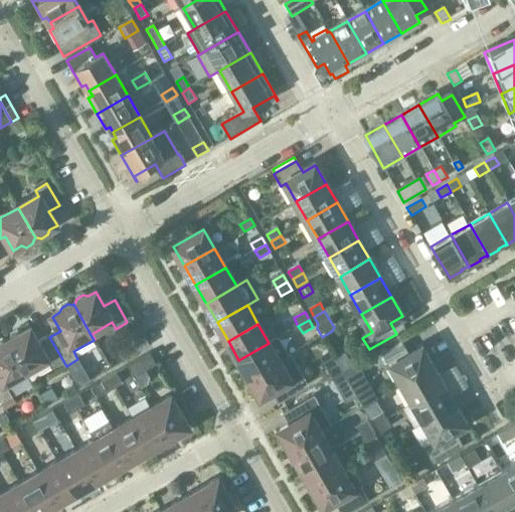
[(66,366),(49,337),(38,343),(30,329),(22,334),(18,332),(11,336),(10,341),(8,342),(26,371),(46,360),(52,369),(63,363),(65,366),(66,366)]
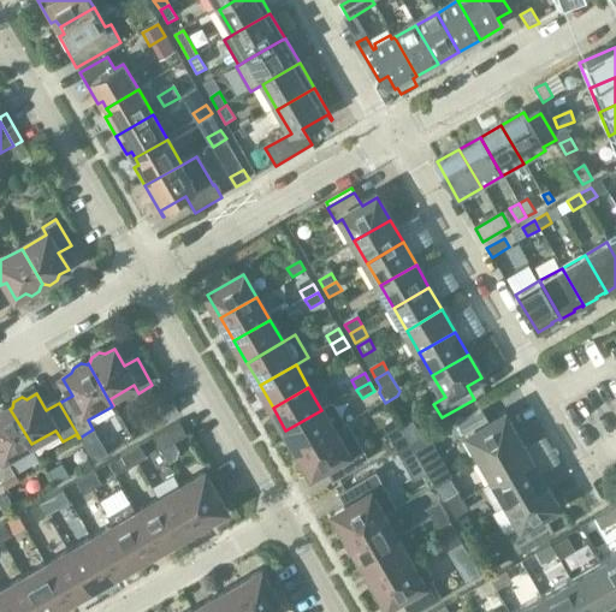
[(398,399),(389,405),(395,416),(404,410),(398,399)]
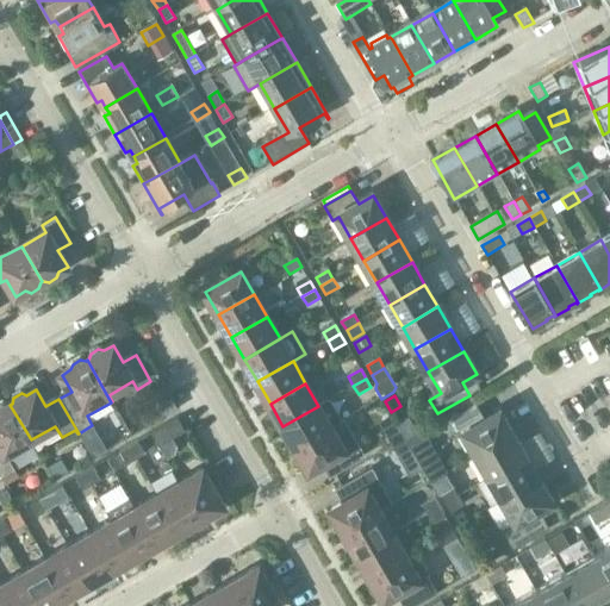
[(172,400),(160,407),(166,419),(179,412),(172,400)]
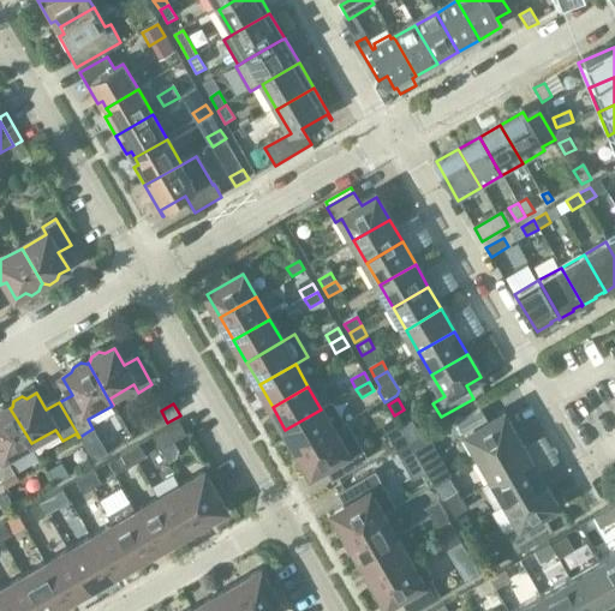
[(298,453),(344,425),(345,421),(335,405),(332,403),(321,409),(285,430),(298,453)]
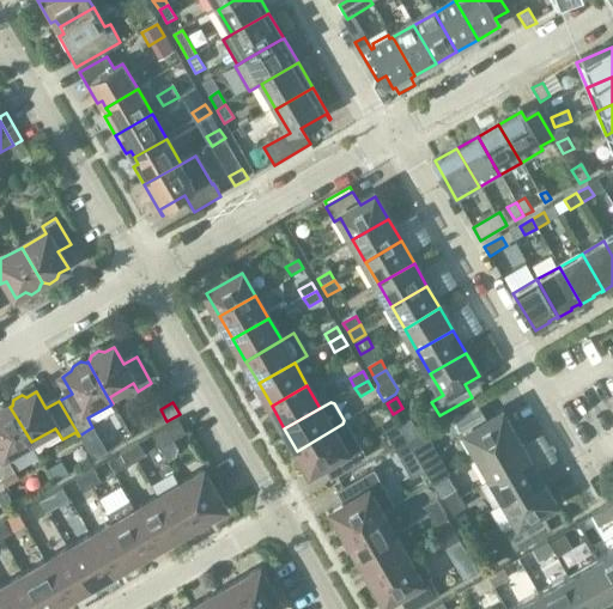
[(0,477),(1,480),(16,473),(11,464),(35,450),(31,442),(10,407),(8,407),(4,406),(0,407),(0,477)]
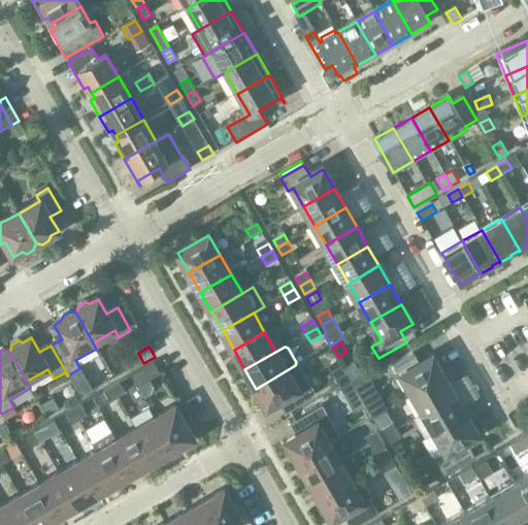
[(414,395),(444,376),(433,357),(420,364),(414,354),(391,366),(398,379),(402,376),(414,395)]
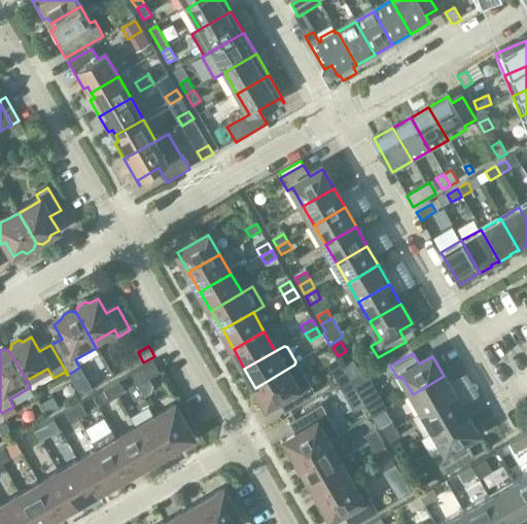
[(354,361),(343,368),(346,374),(351,382),(361,375),(354,361)]
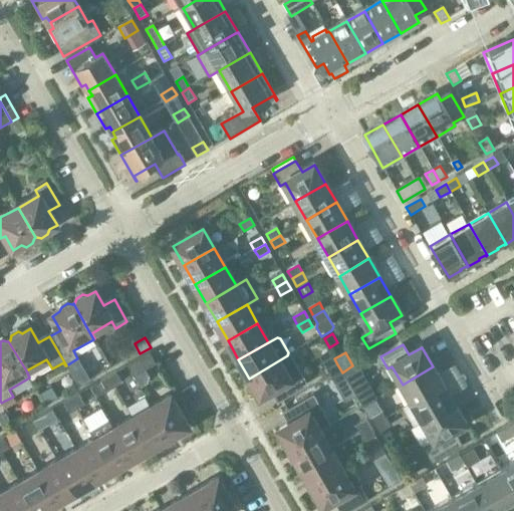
[(150,354),(127,366),(135,377),(146,371),(157,364),(150,354)]
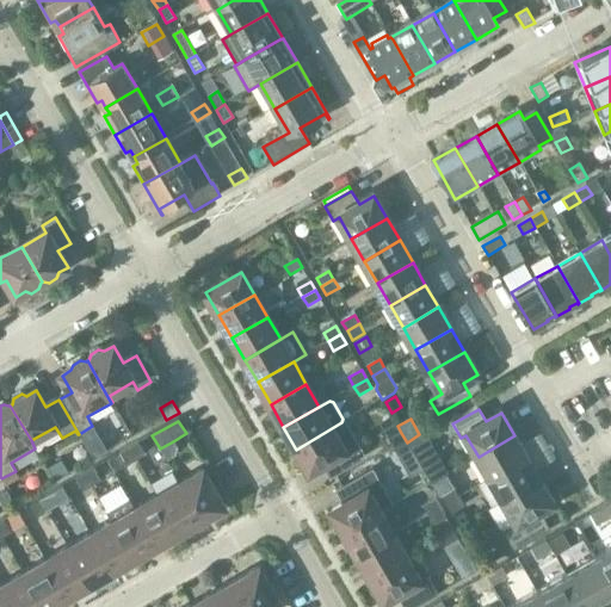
[(344,421),(341,422),(332,428),(296,450),(309,472),(322,465),(331,479),(365,459),(344,421)]
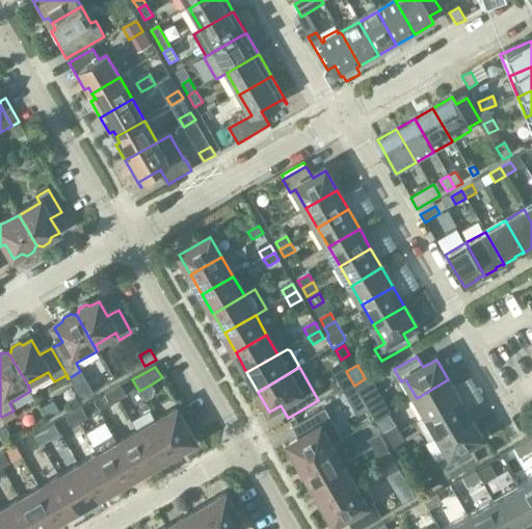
[(80,371),(69,378),(72,386),(84,378),(80,371)]
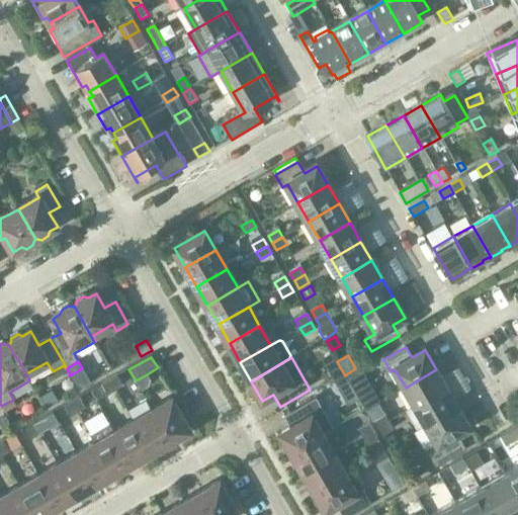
[(334,381),(345,375),(340,367),(330,373),(334,381)]
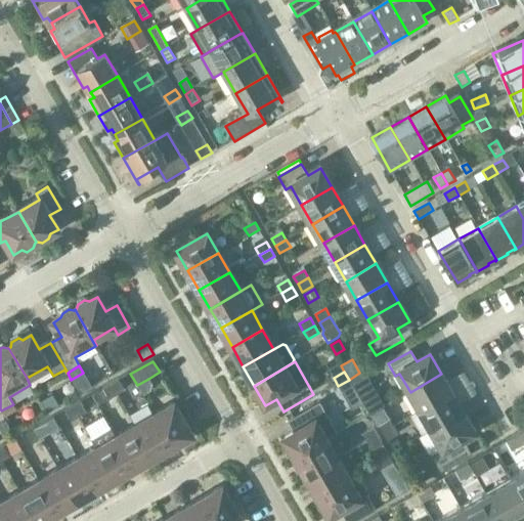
[(422,410),(452,393),(441,374),(410,392),(422,410)]
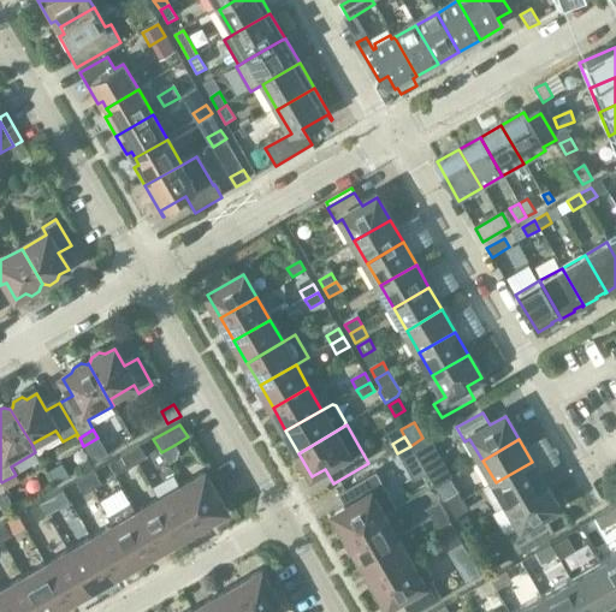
[(175,445),(161,452),(169,465),(177,461),(179,452),(175,445)]
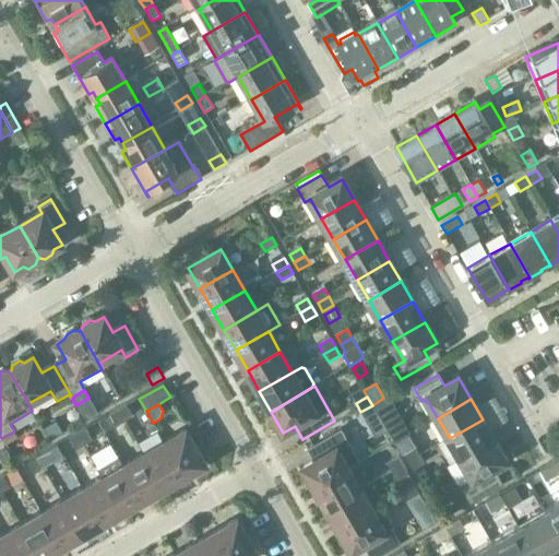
[(372,405),(360,412),(366,420),(377,413),(372,405)]
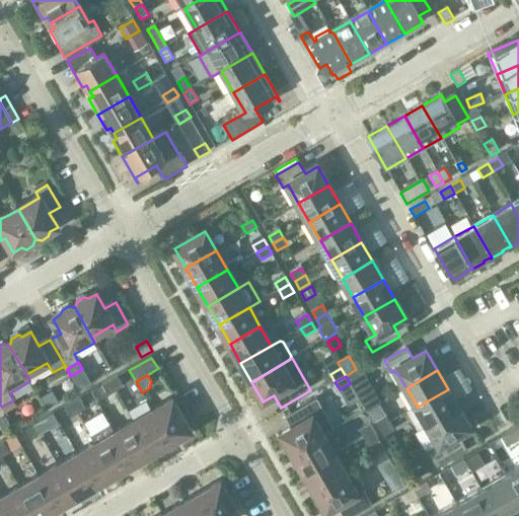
[(124,387),(118,377),(110,381),(117,392),(124,387)]
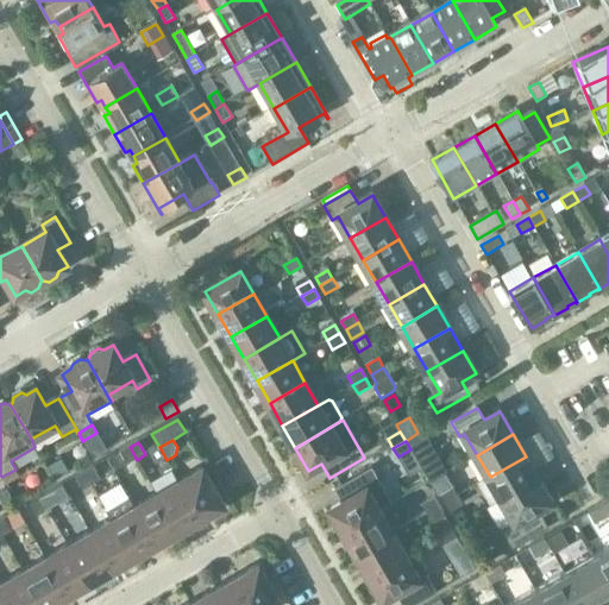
[(106,449),(102,443),(89,451),(93,458),(106,449)]
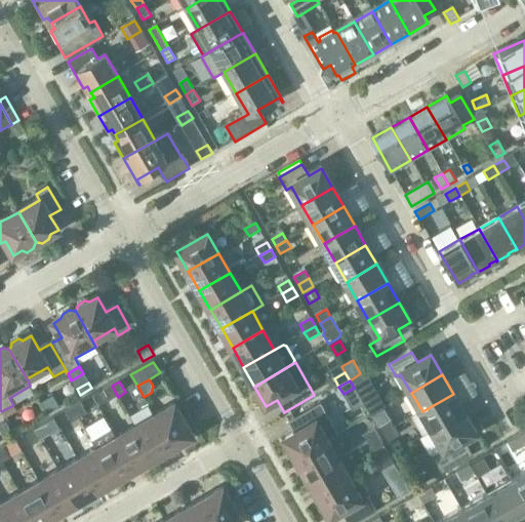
[(104,390),(110,401),(118,397),(112,386),(104,390)]
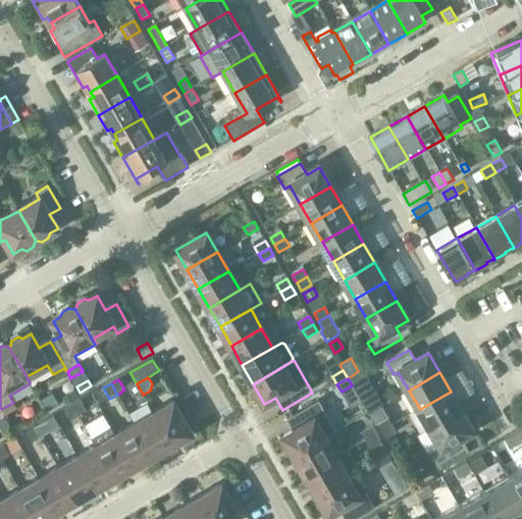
[(430,428),(461,411),(451,392),(420,409),(430,428)]
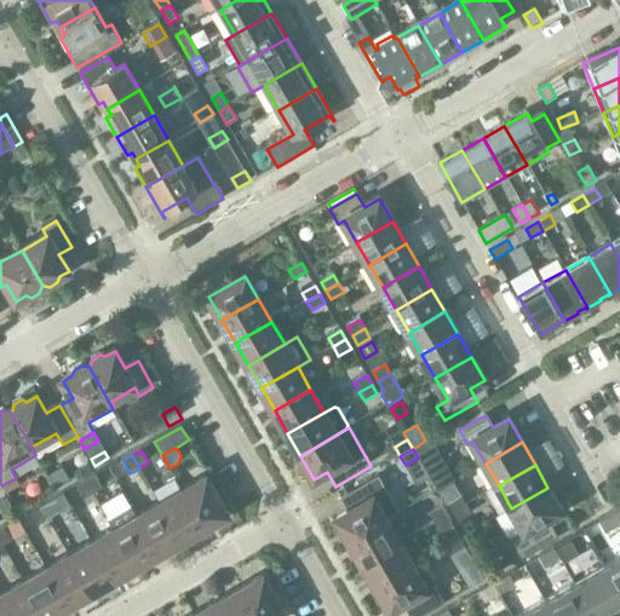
[(63,468),(50,476),(57,488),(70,481),(63,468)]
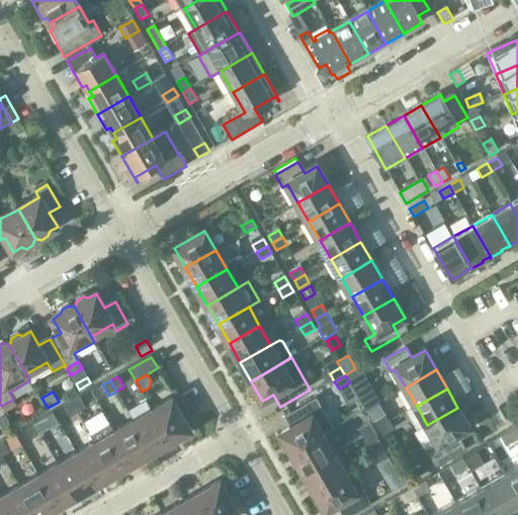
[(85,409),(79,399),(72,403),(78,413),(85,409)]
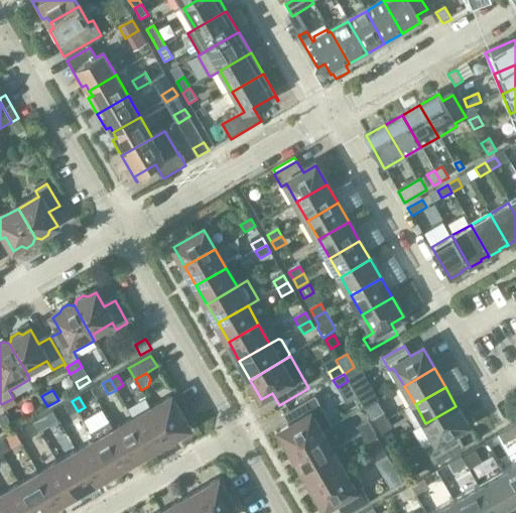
[(315,397),(285,415),(291,425),(280,432),(291,452),(321,434),(333,427),(315,397)]
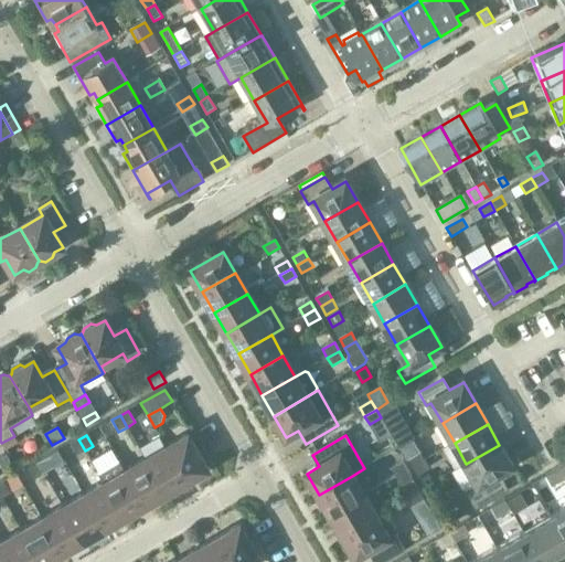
[(167,448),(185,481),(208,469),(188,436),(167,448)]
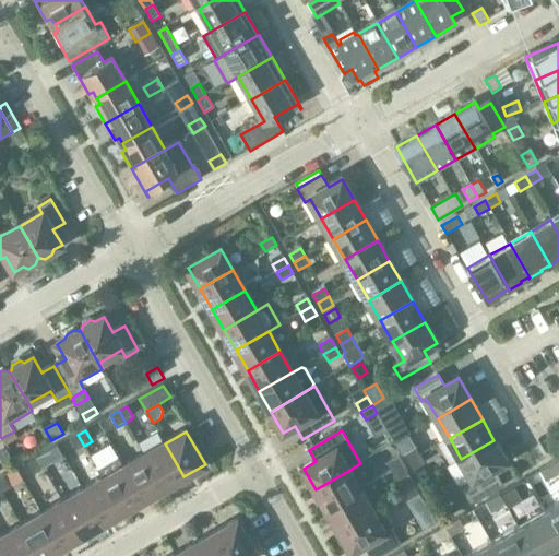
[(84,446),(78,435),(70,439),(76,451),(84,446)]
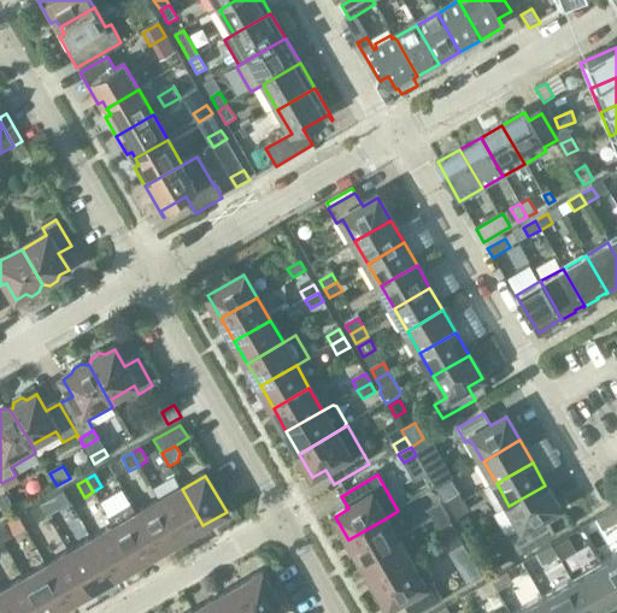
[(545,485),(509,506),(522,528),(507,536),(521,556),(556,537),(544,517),(558,508),(545,485)]
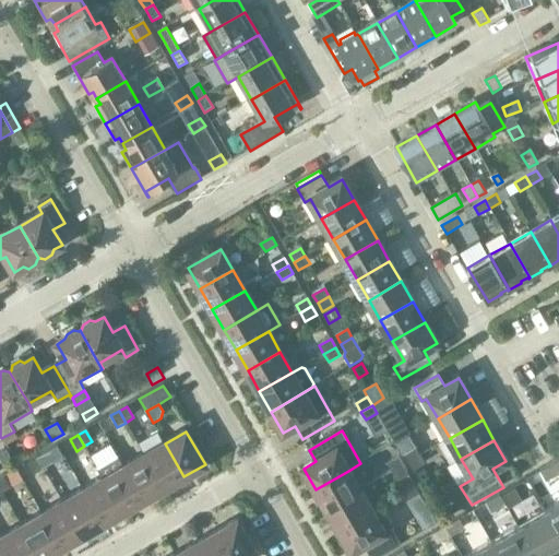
[(144,456),(164,488),(183,476),(165,444),(144,456)]
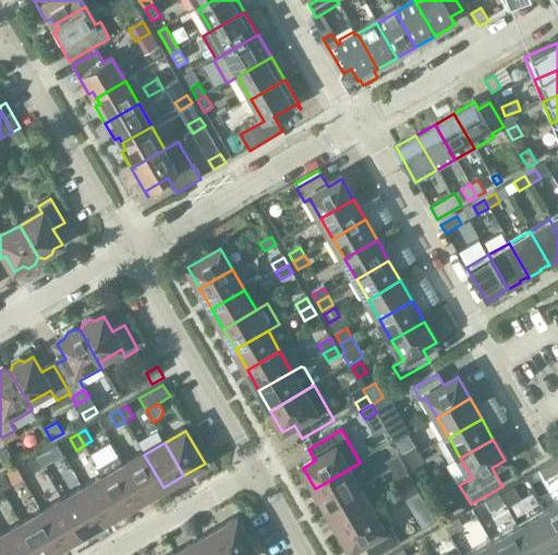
[(409,462),(420,456),(415,447),(404,454),(409,462)]
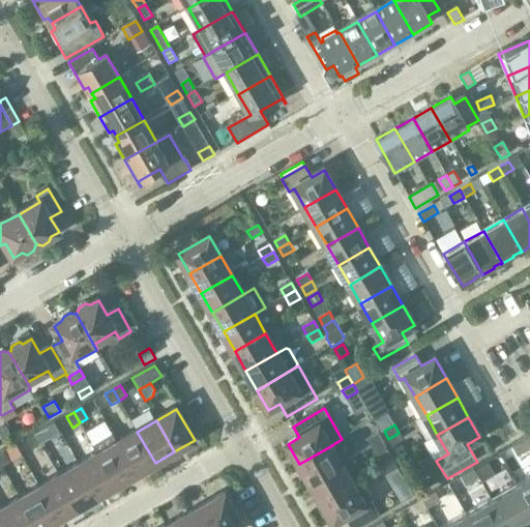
[(6,427),(0,430),(0,435),(4,442),(12,437),(6,427)]
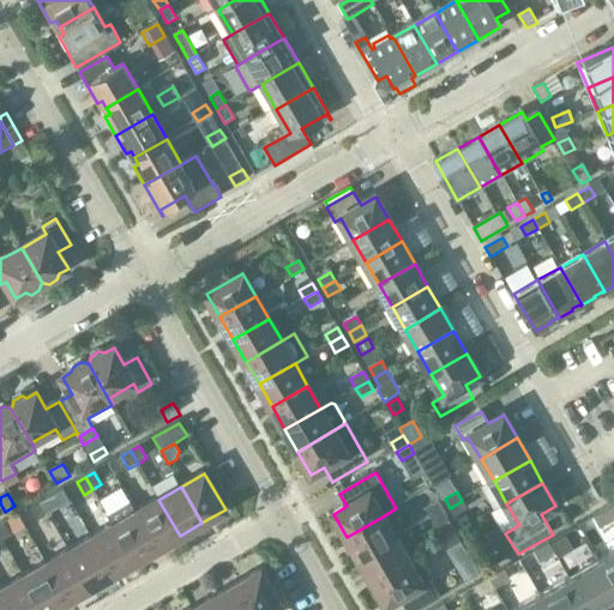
[(56,509),(49,497),(41,502),(48,515),(56,509)]
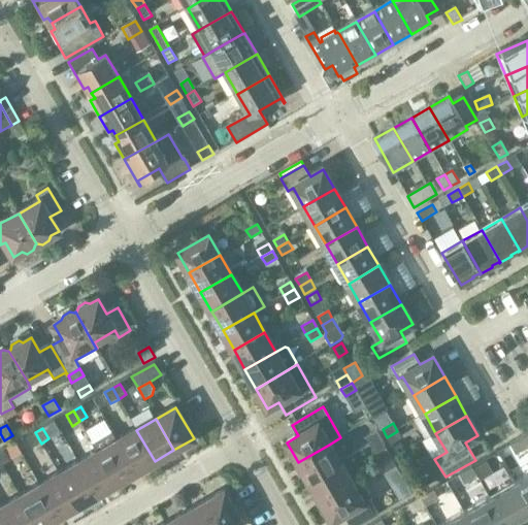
[(155,461),(136,430),(118,441),(135,472),(155,461)]
